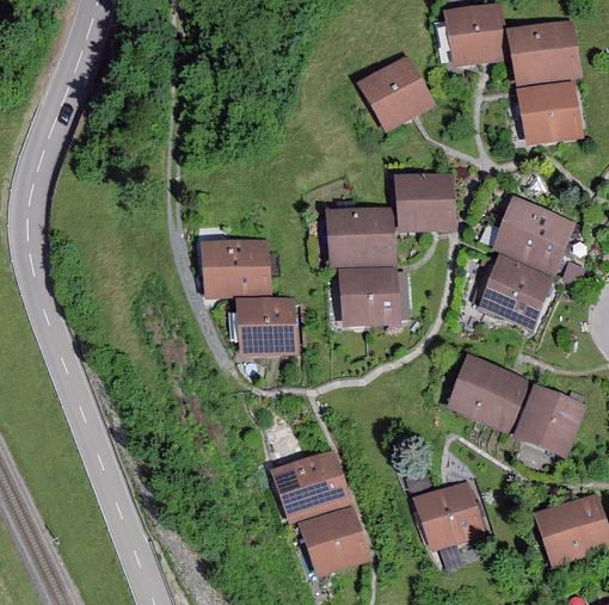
[(443,10),(451,66),(488,60),(508,57),(499,1),(443,10)]
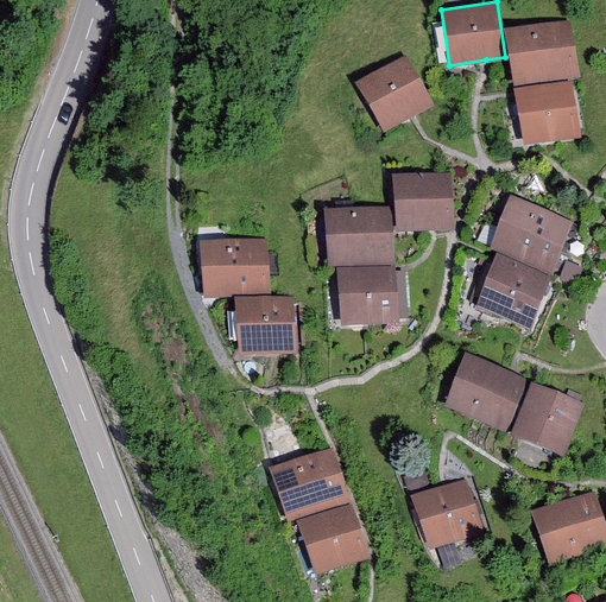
[(513,84),(578,73),(567,19),(503,31),(513,84)]
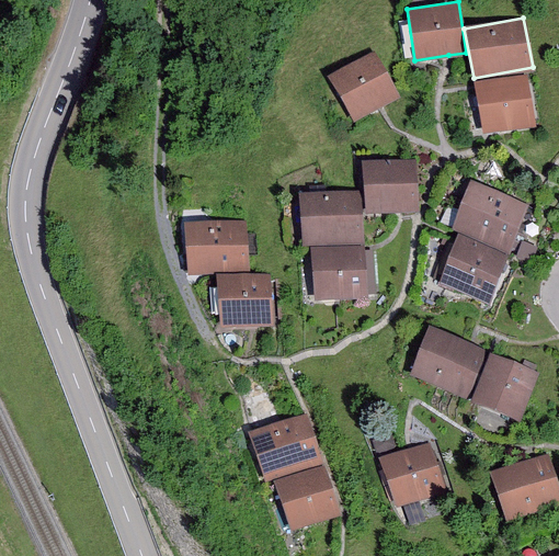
[(328,76),(353,120),(380,104),(397,94),(373,50),(328,76)]
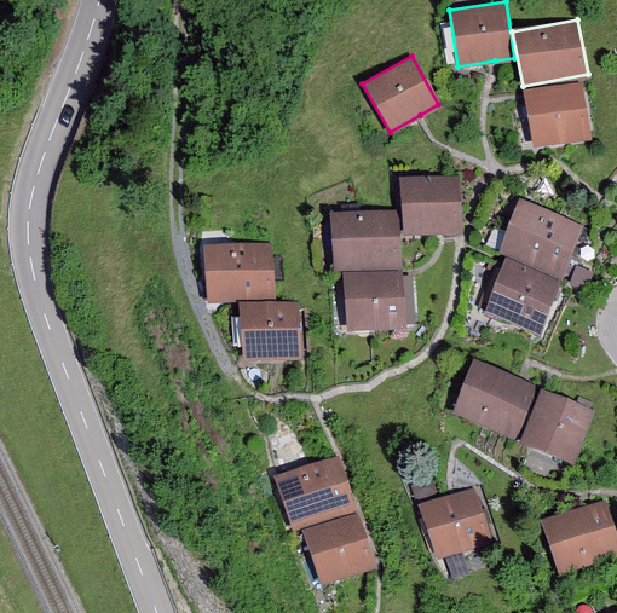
[(523,92),(532,145),(590,134),(580,81),(523,92)]
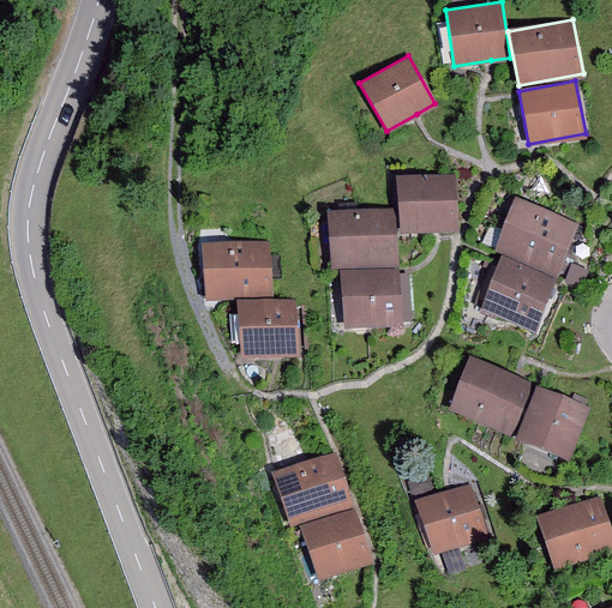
[(397,178),(401,232),(456,228),(453,174),(397,178)]
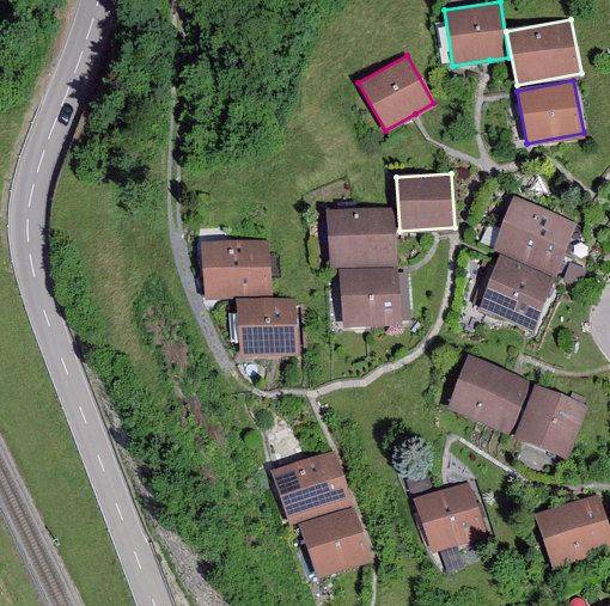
[(493,249),(556,273),(575,221),(513,196),(493,249)]
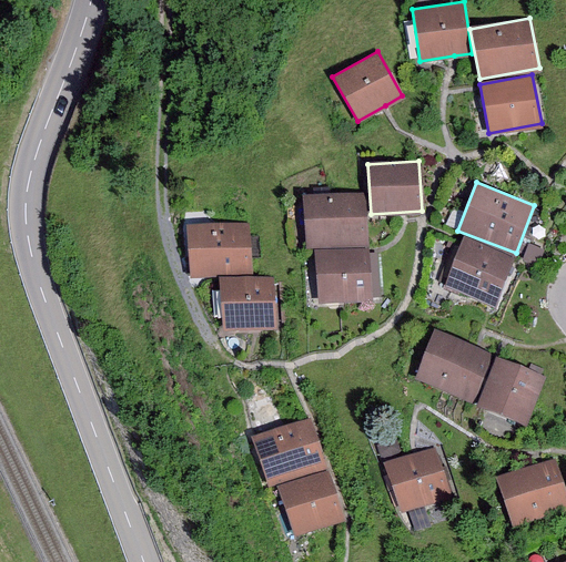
[(306,246),(366,242),(364,192),(303,195),(306,246)]
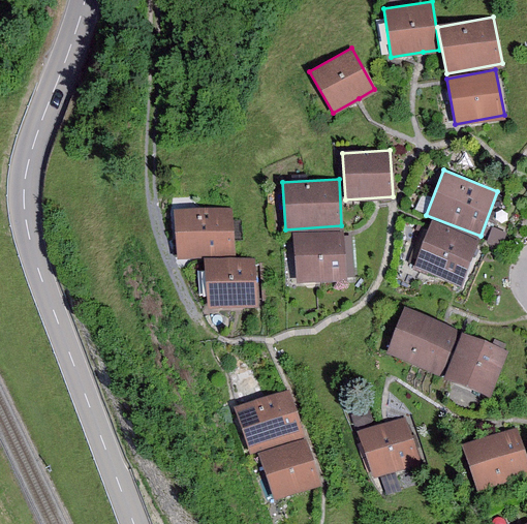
[(175,211),(178,257),(208,255),(208,250),(234,248),(230,207),(175,211)]
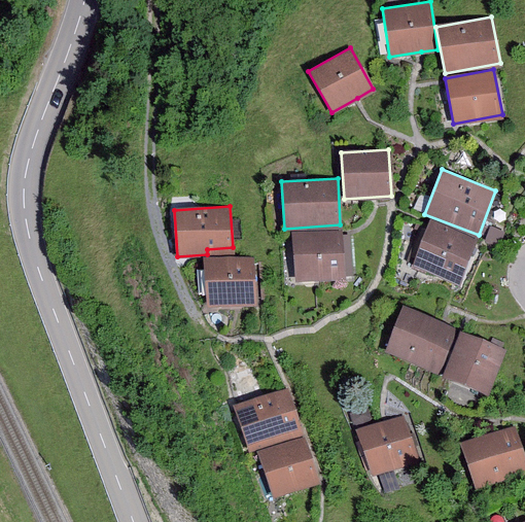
[(411,265),(459,283),(477,238),(428,219),(411,265)]
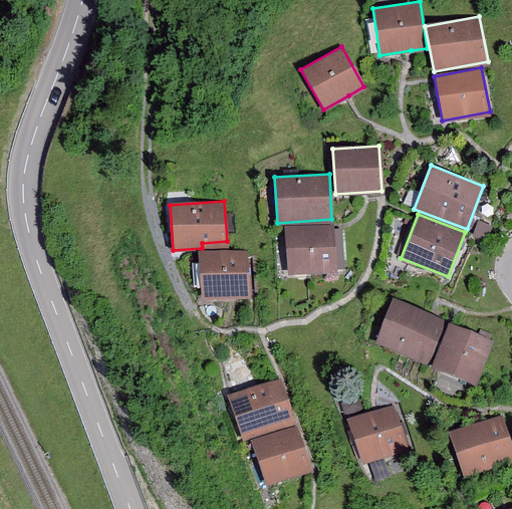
[(477,218),(473,231),(484,235),(489,222),(477,218)]
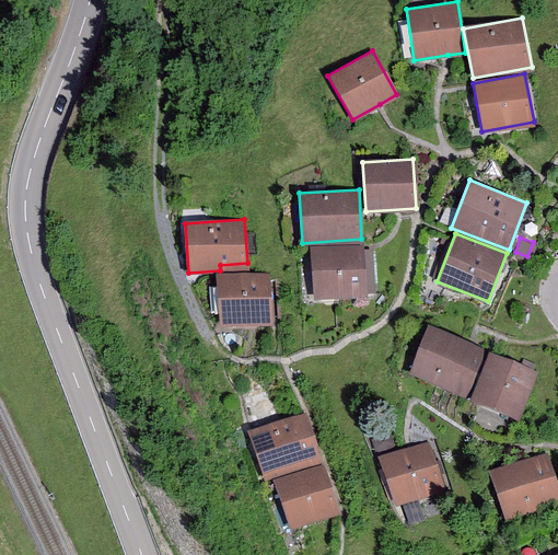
[(310,249),(314,298),(367,295),(367,290),(363,246),(363,244),(310,249)]
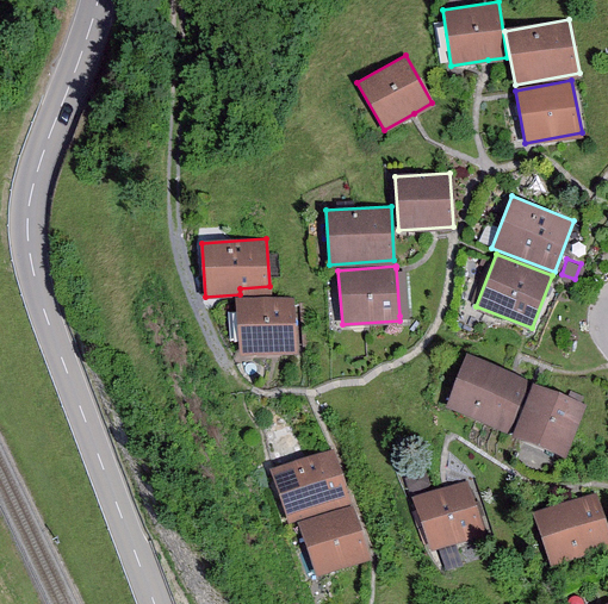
[(404,268),(396,268),(399,316),(408,315),(404,268)]
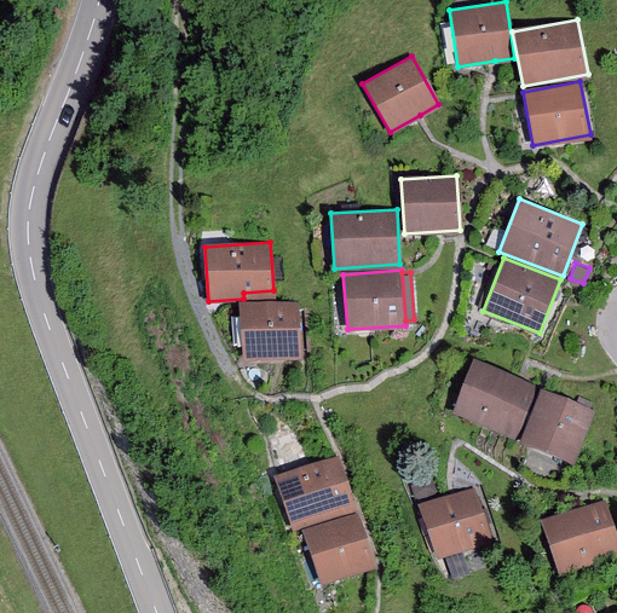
[(238,304),(242,359),(300,357),(297,300),(238,304)]
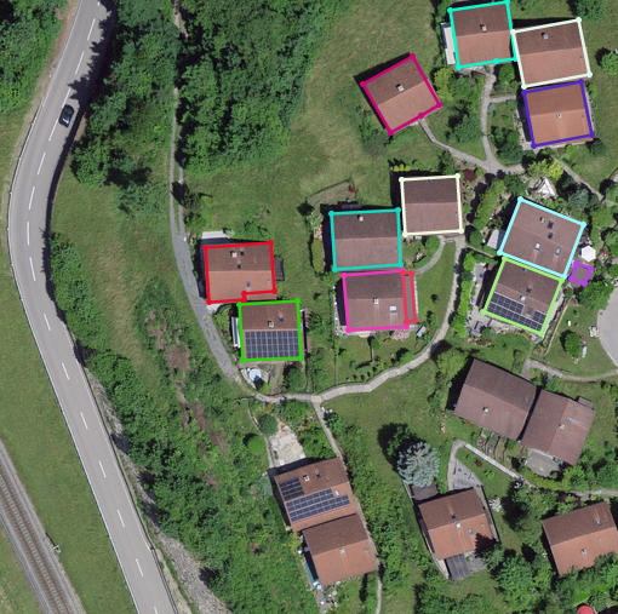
[(452,413),(515,437),(536,384),(473,360),(452,413)]
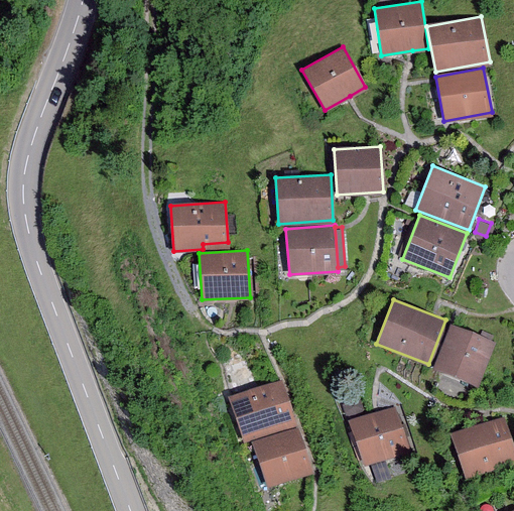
[(432,368),(478,385),(494,342),(450,325),(432,368)]
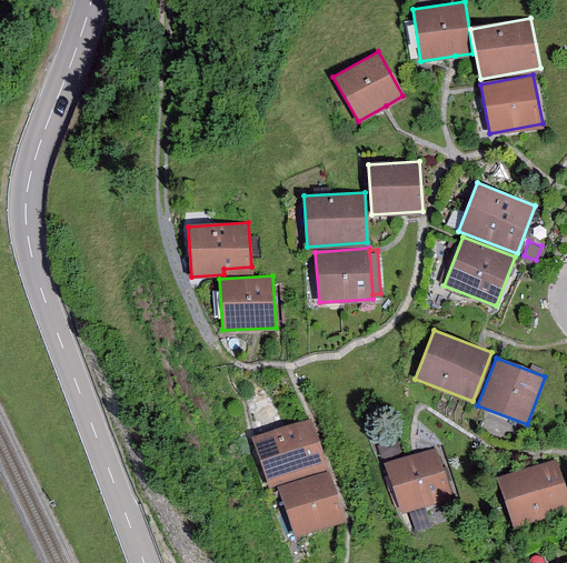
[(250,436),(268,485),(327,464),(309,415),(250,436)]
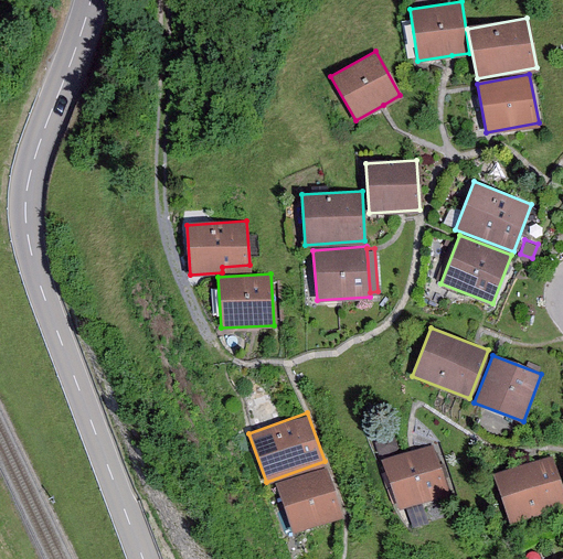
[(406,506),(412,525),(428,519),(422,500),(447,491),(432,442),(382,459),(397,508),(406,506)]
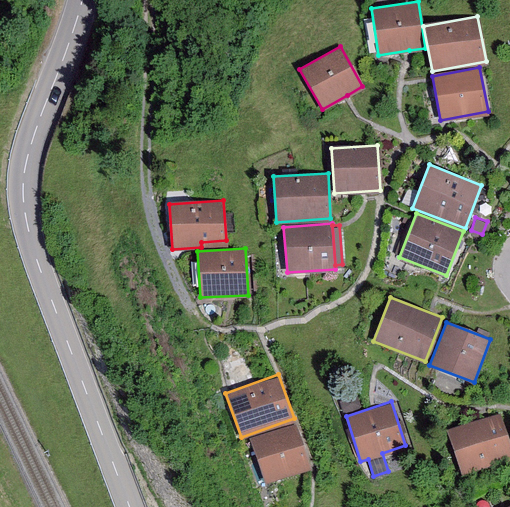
[(494,461),(498,473),(509,468),(509,440),(500,411),(447,430),(462,473),(494,461)]
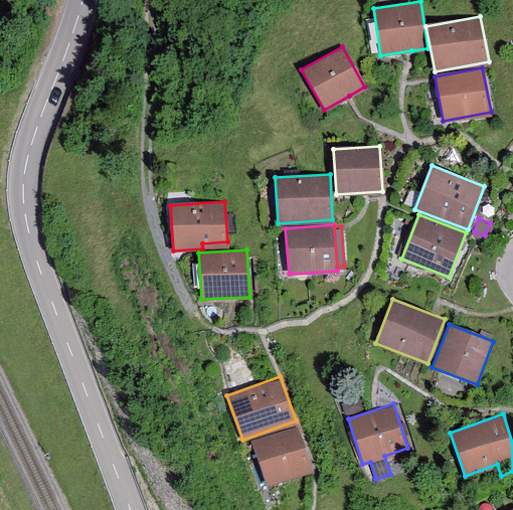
[(250,442),(266,484),(310,469),(296,427),(250,442)]
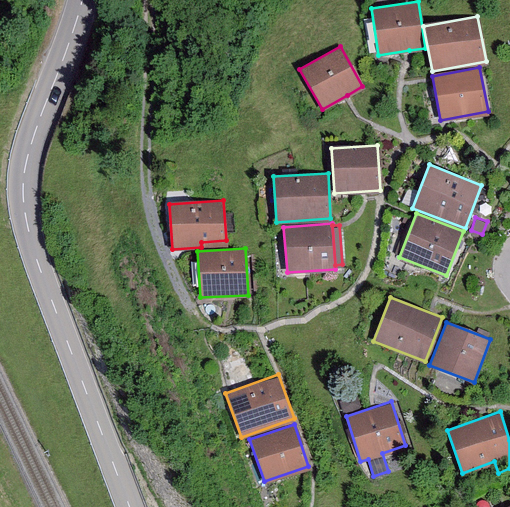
[(493,506),(488,495),(473,502),(475,506),(493,506)]
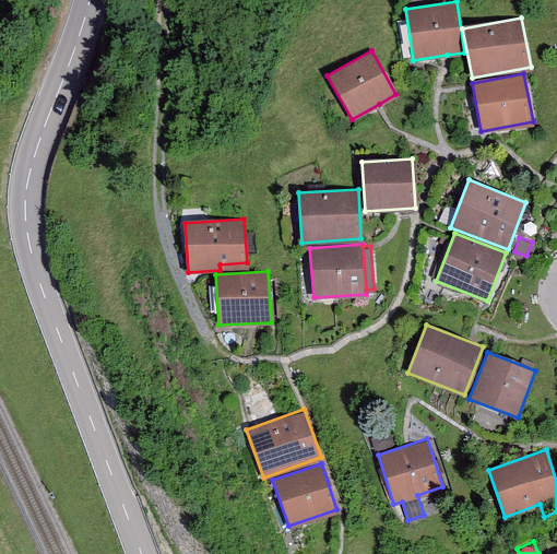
All buildings are outlined.
